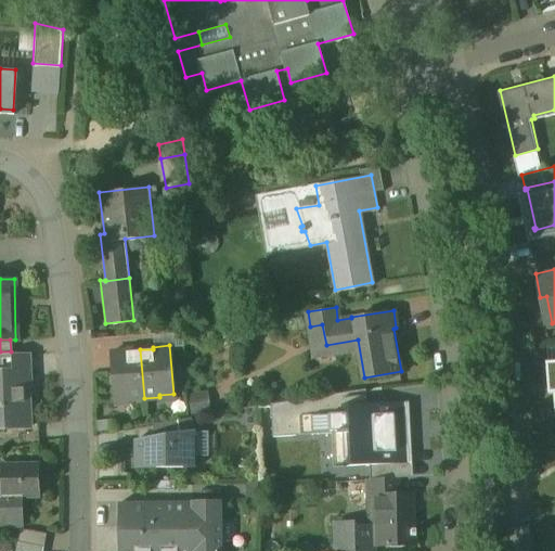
[(128,350),(127,348),(111,350),(114,398),(128,397),(128,399),(144,398),(140,349),(128,350)]
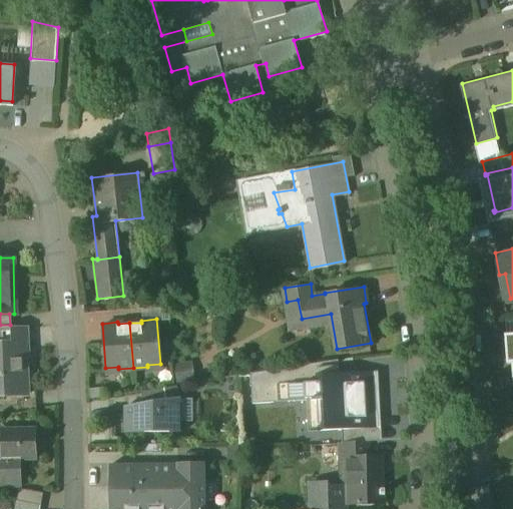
[(10,325),(0,325),(0,339),(23,338),(23,340),(28,340),(28,324),(10,325)]
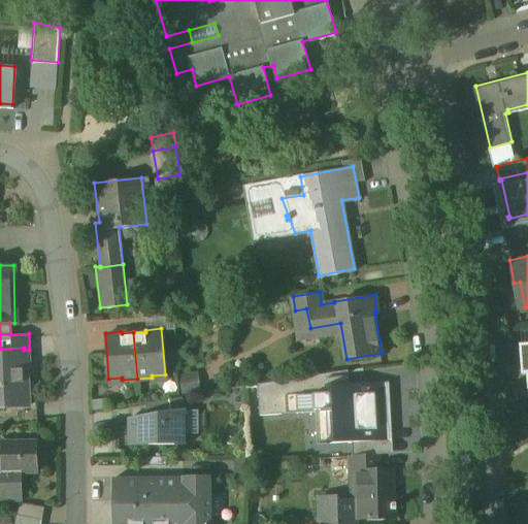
[(0,349),(0,401),(29,401),(28,365),(25,365),(24,350),(24,348),(0,349)]
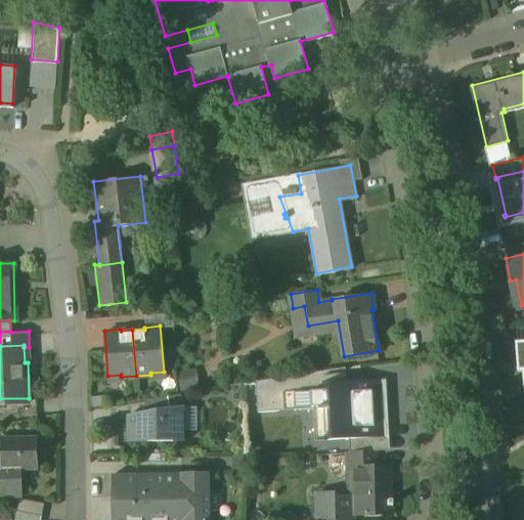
[(345,366),(319,371),(320,382),(346,380),(345,366)]
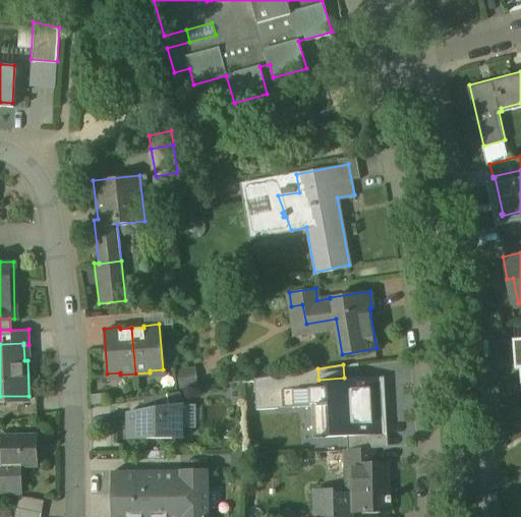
[(317,368),(254,378),(256,402),(299,400),(298,389),(320,388),(319,380),(317,368)]
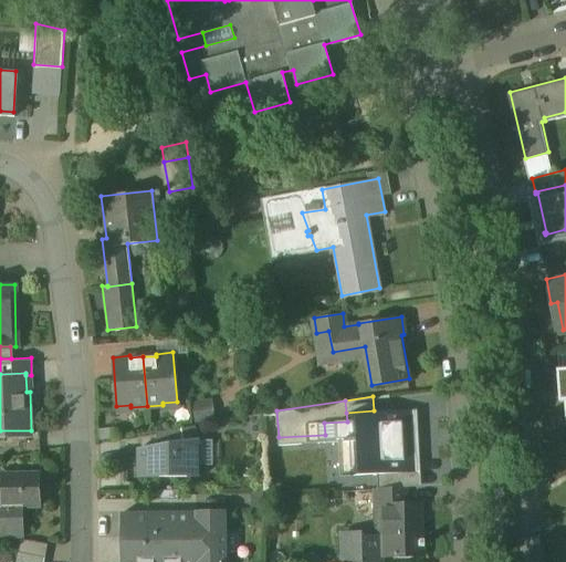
[(374,410),(346,413),(347,422),(347,437),(345,438),(345,441),(354,440),(355,467),(377,466),(377,472),(405,470),(413,470),(412,445),(405,445),(404,409),(374,410)]
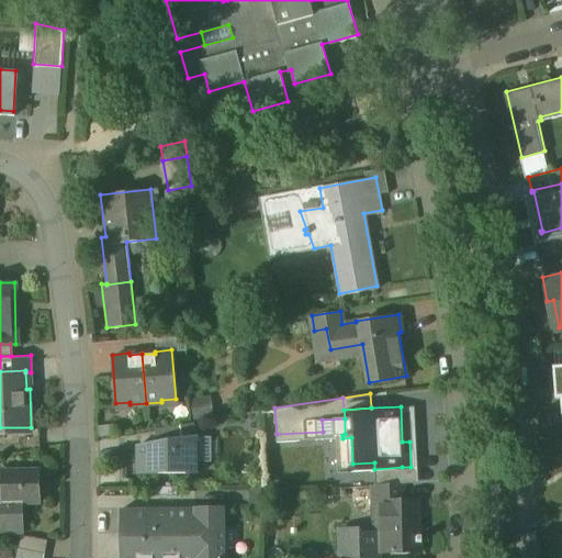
[(197,434),(194,421),(155,426),(157,441),(197,434)]
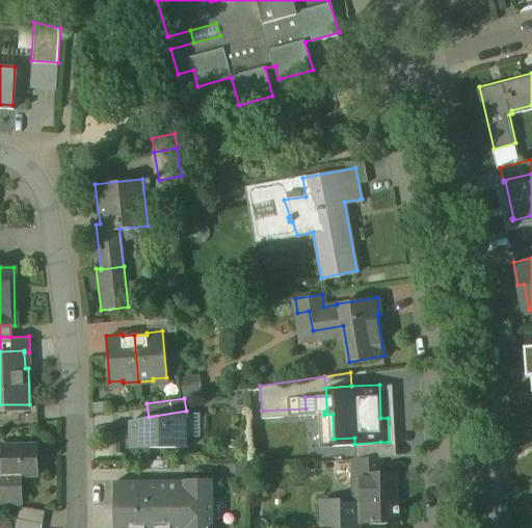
[(149,420),(130,420),(130,447),(188,446),(188,411),(186,411),(149,417),(149,420)]
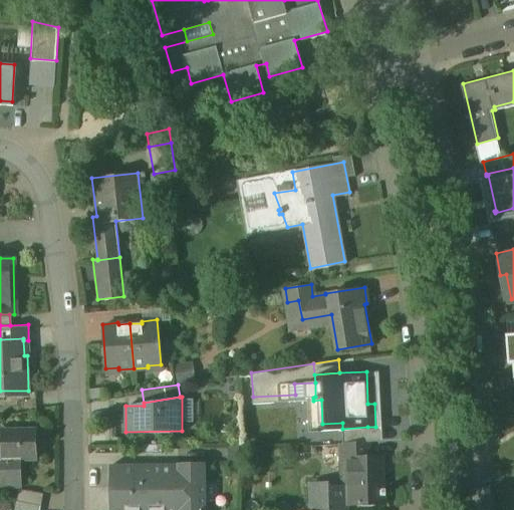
[(367,427),(342,429),(343,442),(368,440),(367,427)]
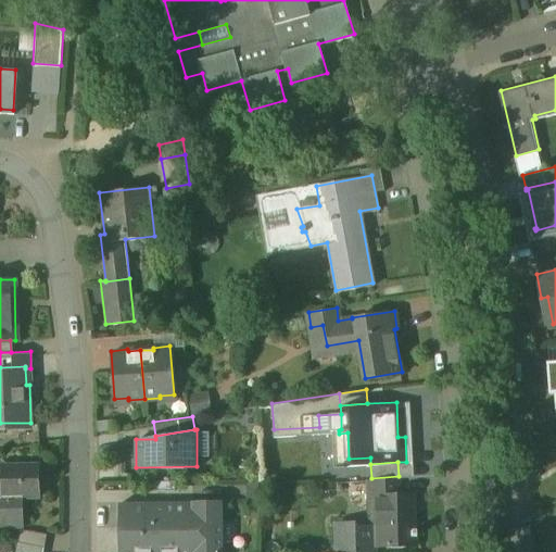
[(36,463),(0,464),(0,475),(1,493),(21,493),(38,493),(36,463)]
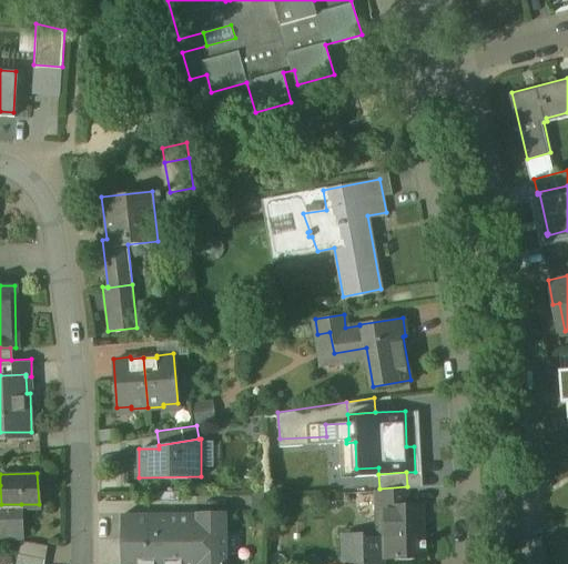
[(379,489),(375,489),(376,510),(385,510),(385,505),(408,504),(407,486),(379,489)]
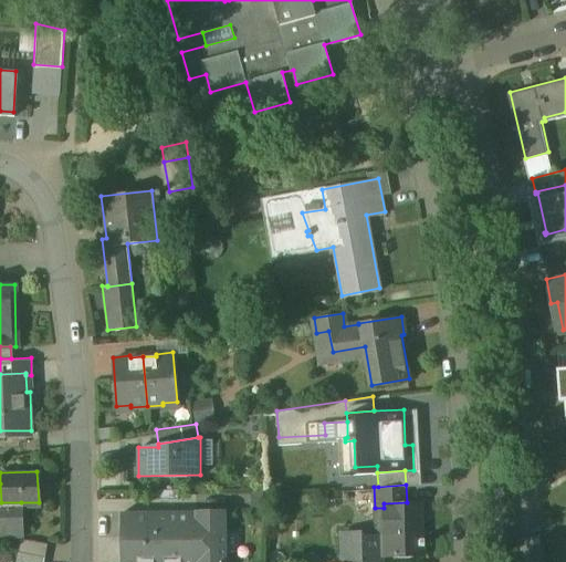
[(1,502),(0,502),(0,530),(8,530),(8,533),(22,532),(21,502),(1,502)]
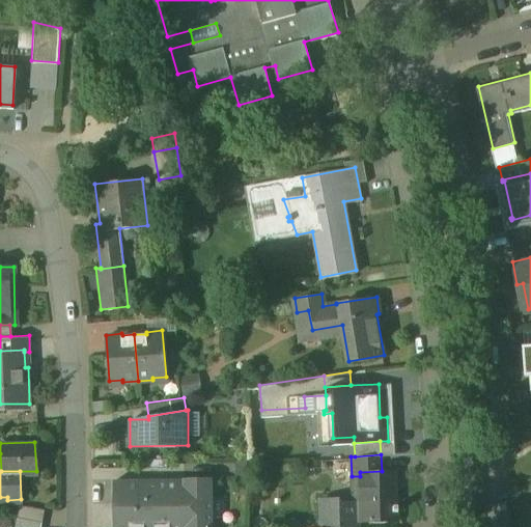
[(382,471),(360,472),(360,476),(361,521),(398,521),(398,510),(400,510),(400,504),(397,504),(396,471),(382,471)]
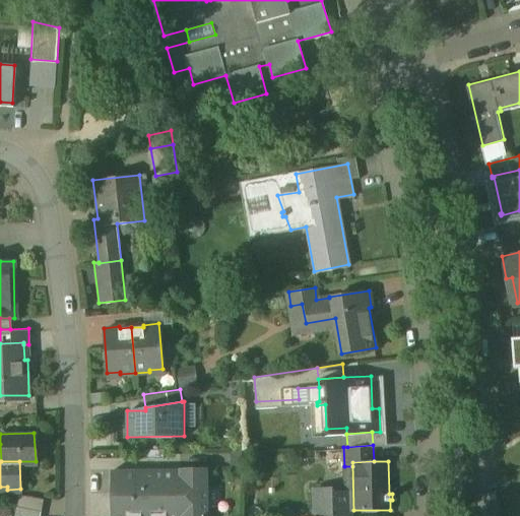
[(208,515),(208,466),(181,467),(180,515),(208,515)]
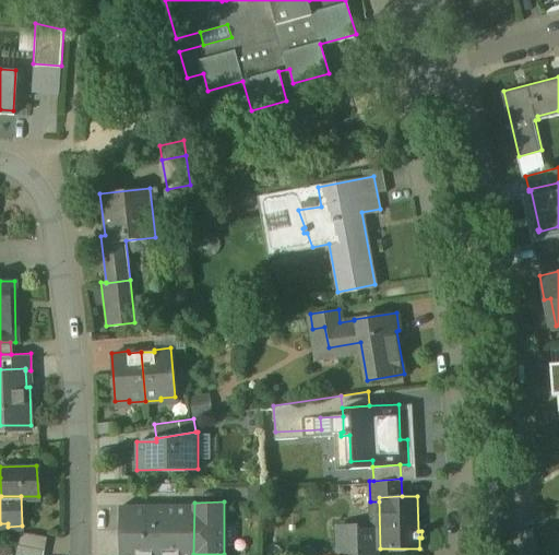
[(358,526),(339,526),(340,552),(343,552),(359,552),(359,550),(378,548),(380,548),(379,502),(370,502),(370,529),(358,529),(358,526)]
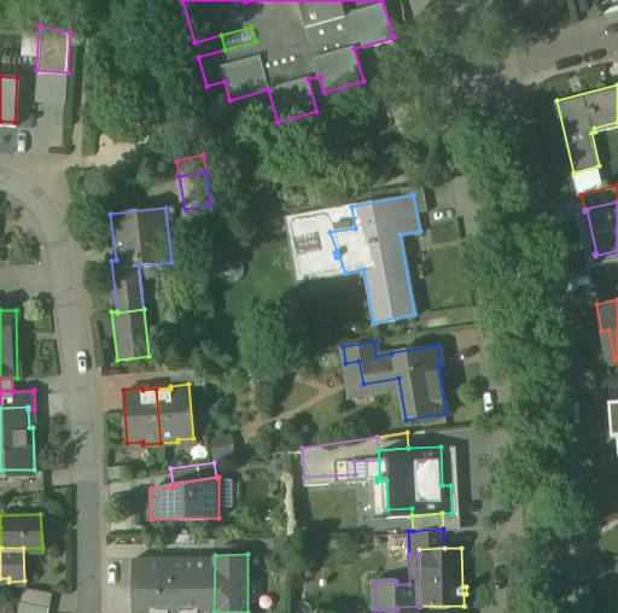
[(214,612),(215,555),(133,556),(133,612),(214,612)]
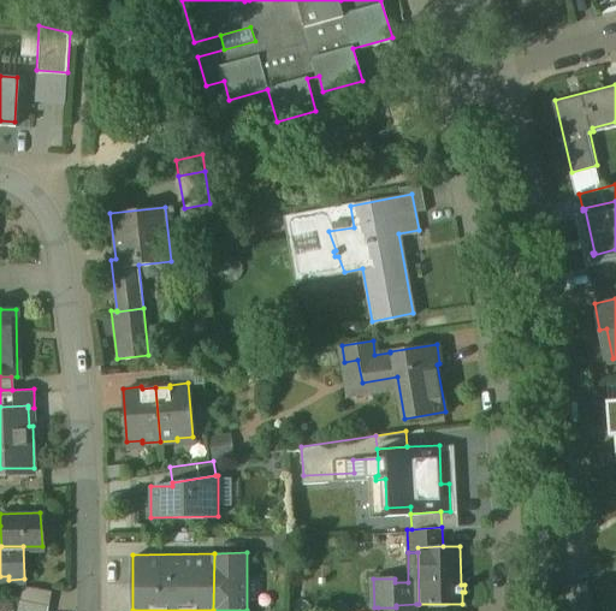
[(46,610),(47,603),(21,598),(17,610),(46,610)]
